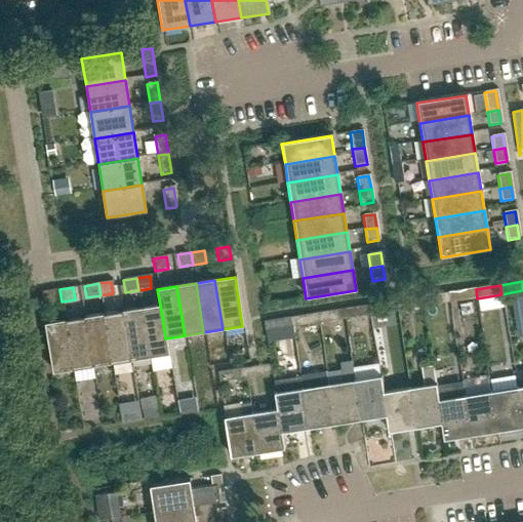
[(43,305),(62,302),(59,289),(41,292),(43,305)]
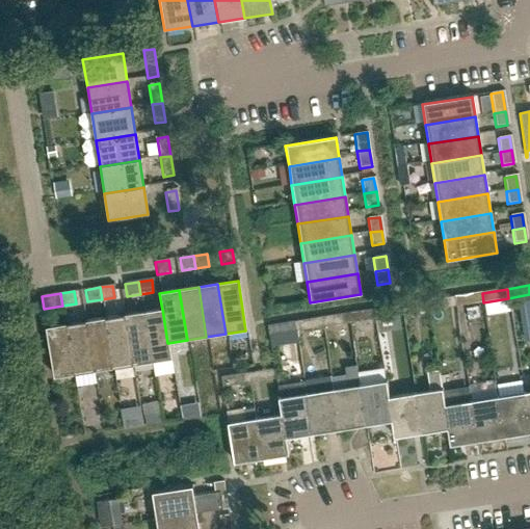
[(458,307),(483,302),(482,293),(456,297),(458,307)]
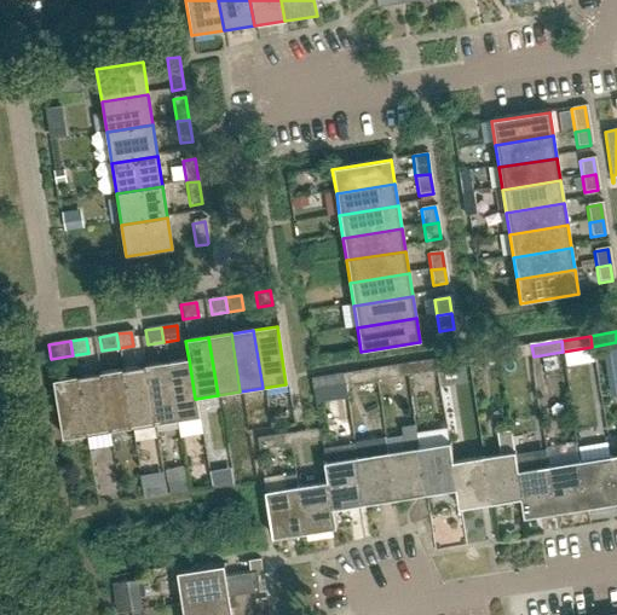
[(531,346),(502,350),(503,361),(534,357),(531,346)]
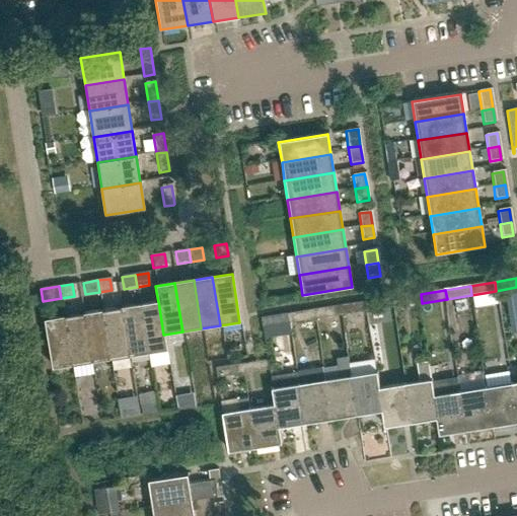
[(397,306),(422,303),(421,294),(395,297),(397,306)]
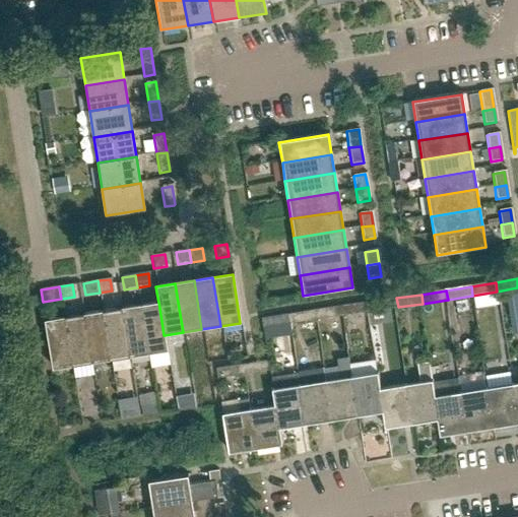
[(373,311),(398,307),(396,298),(372,302),(373,311)]
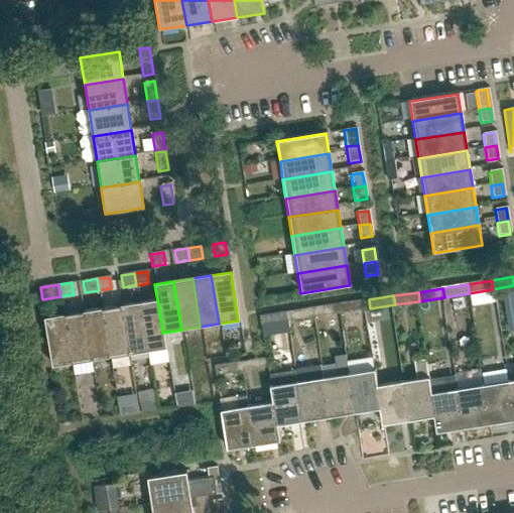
[(165,349),(163,333),(162,333),(157,299),(157,300),(138,302),(146,352),(165,349)]
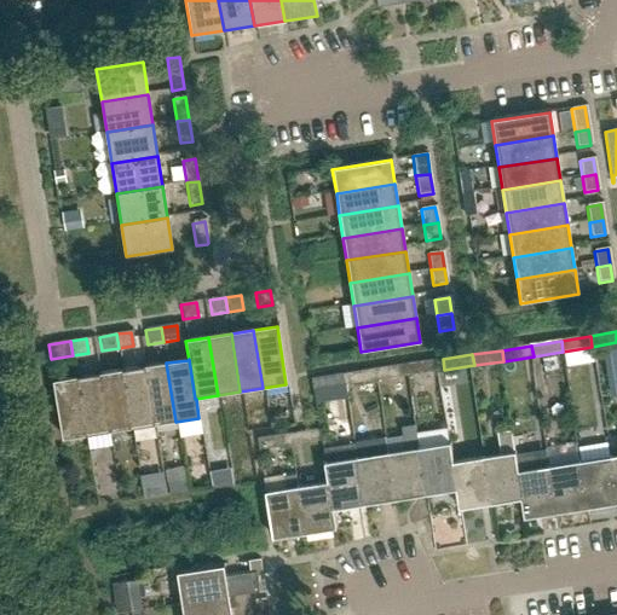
[(414,375),(444,370),(443,359),(413,364),(414,375)]
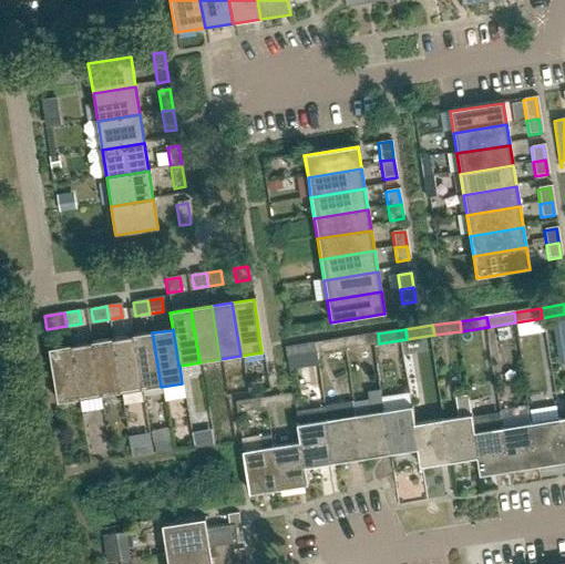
[(141,390),(161,387),(152,332),(132,336),(141,390)]
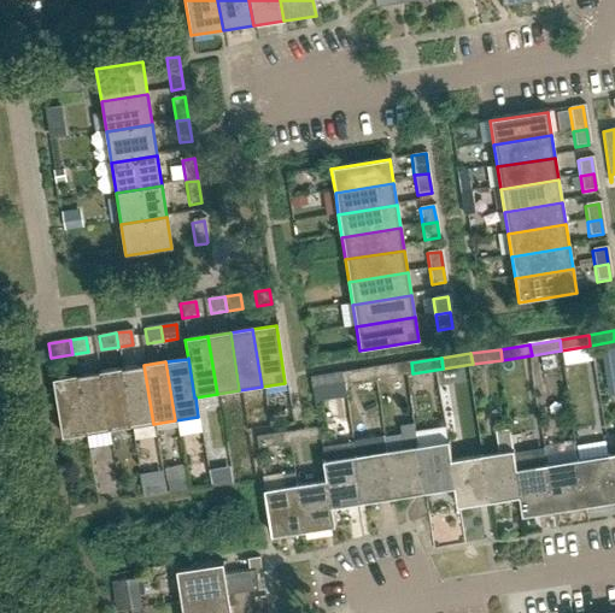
[(130,428),(153,424),(144,365),(121,369),(130,428)]
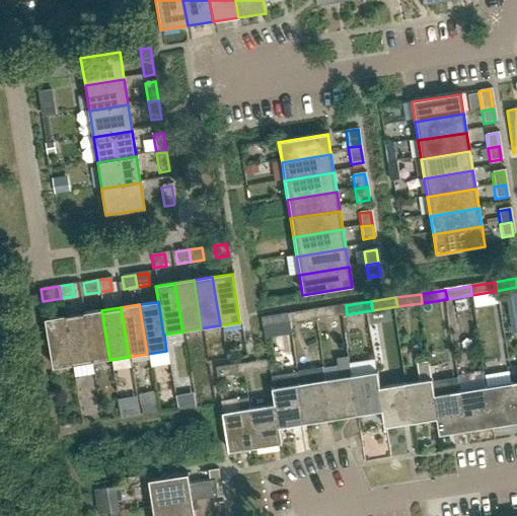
[(312,310),(313,319),(331,316),(330,308),(312,310)]
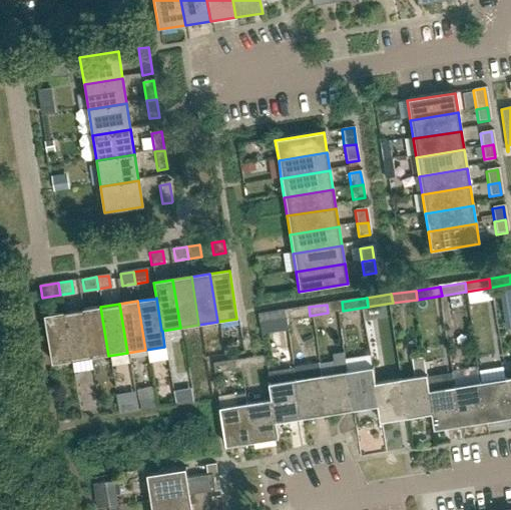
[(90,359),(108,356),(100,307),(82,310),(90,359)]
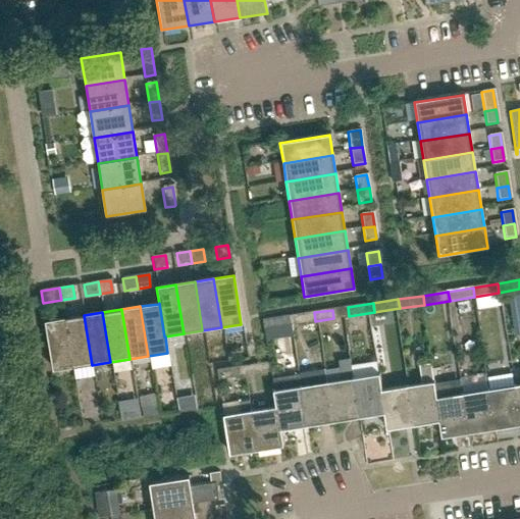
[(297,324),(315,321),(314,312),(296,315),(297,324)]
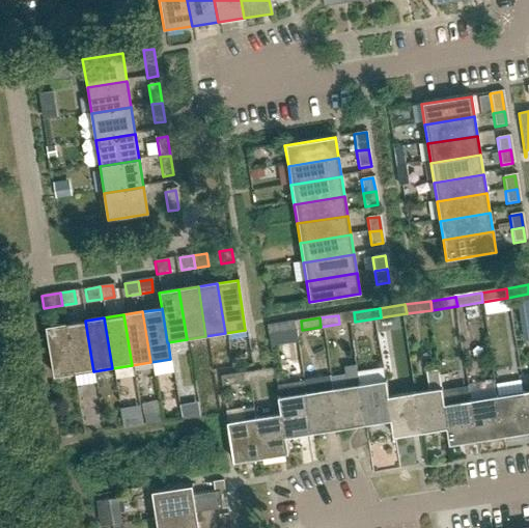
[(74,373),(93,371),(85,321),(65,324),(74,373)]
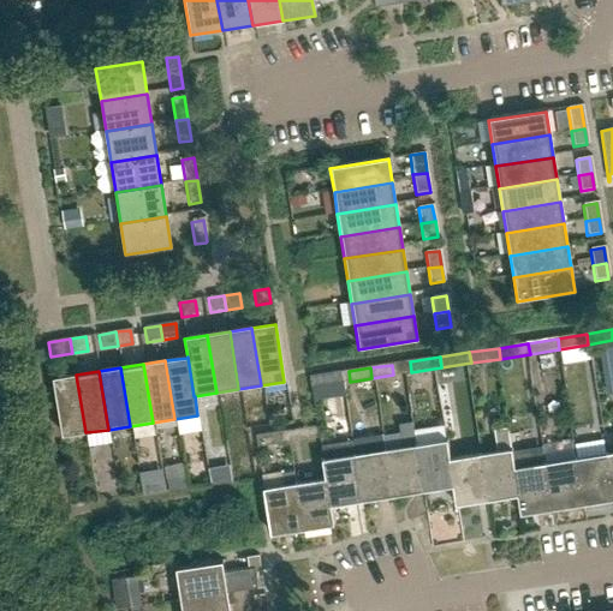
[(61,437),(85,432),(76,375),(53,378),(61,437)]
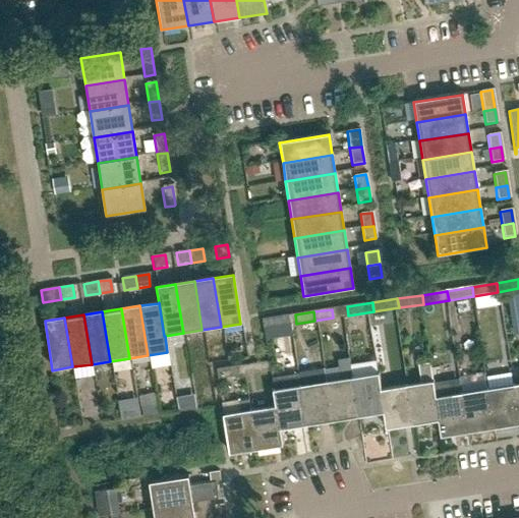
[(262,329),(281,326),(280,318),(261,321),(262,329)]
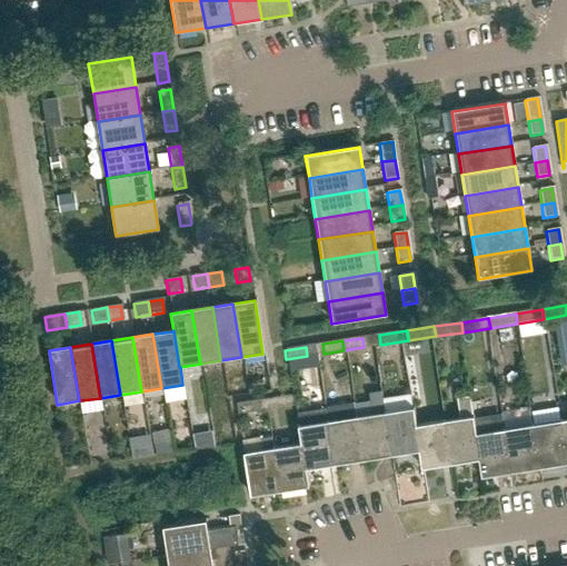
[(361,459),(390,455),(384,413),(380,393),(368,395),(371,415),(355,417),(361,459)]
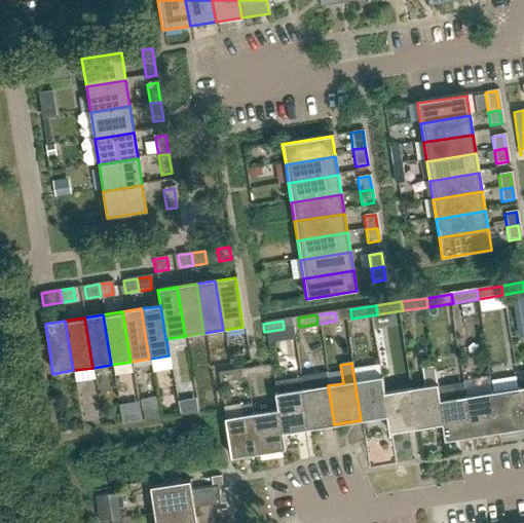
[(253,378),(272,375),(271,366),(270,366),(257,368),(252,368),(253,378)]
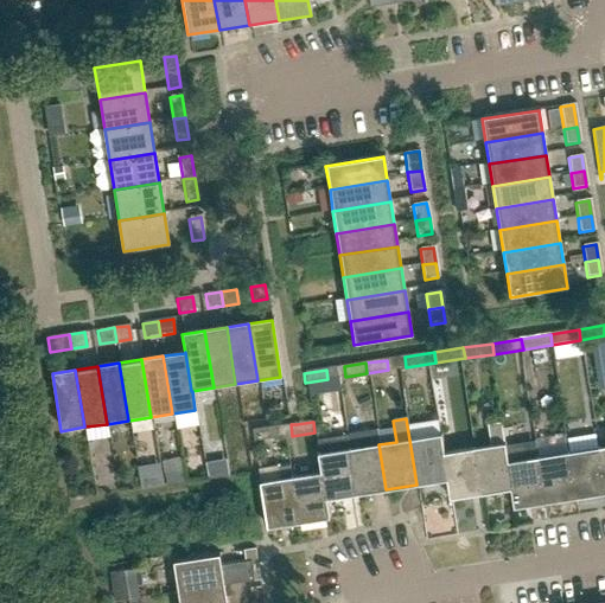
[(472,449),(479,494),(509,489),(510,489),(505,462),(507,462),(501,425),(486,427),(490,446),(472,449)]
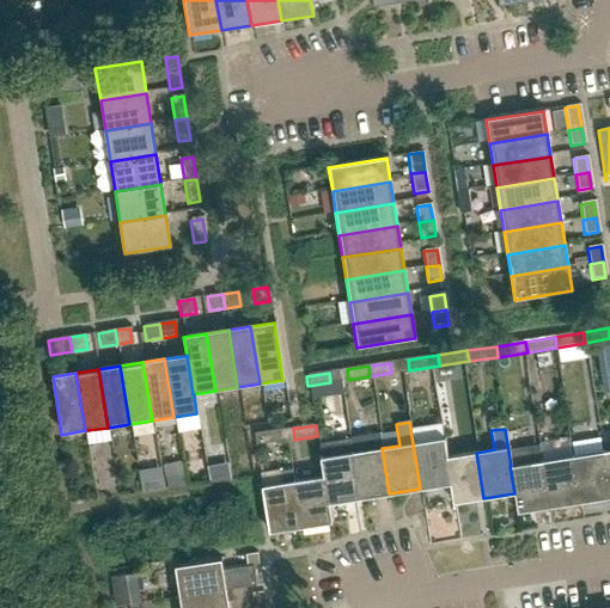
[(255,446),(287,441),(285,430),(254,435),(255,446)]
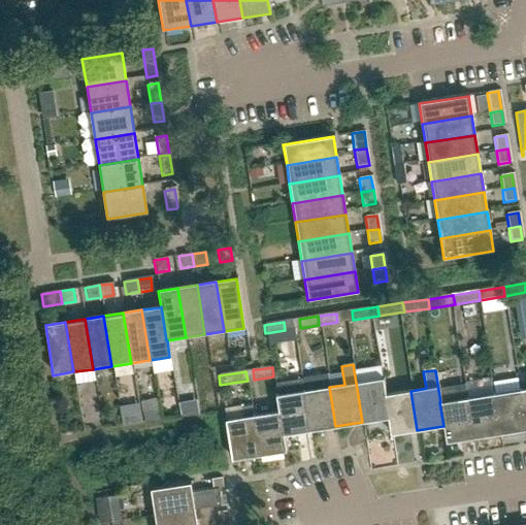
[(388,418),(385,395),(383,379),(356,383),(362,422),(387,419),(388,418)]
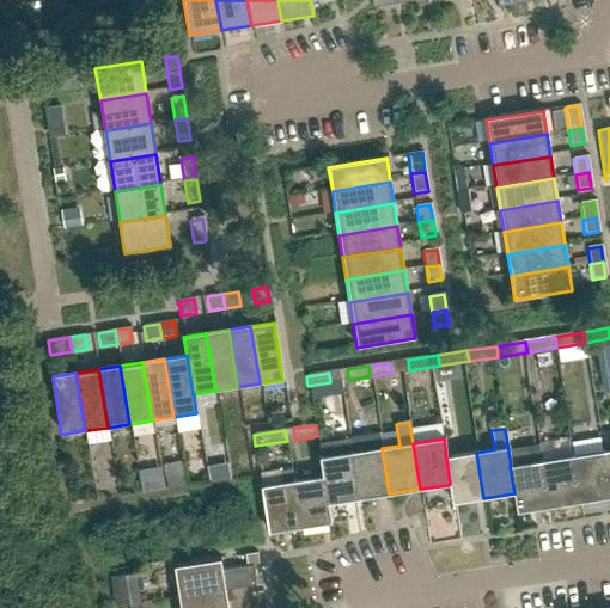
[(359,499),(389,493),(382,448),(351,453),(359,499)]
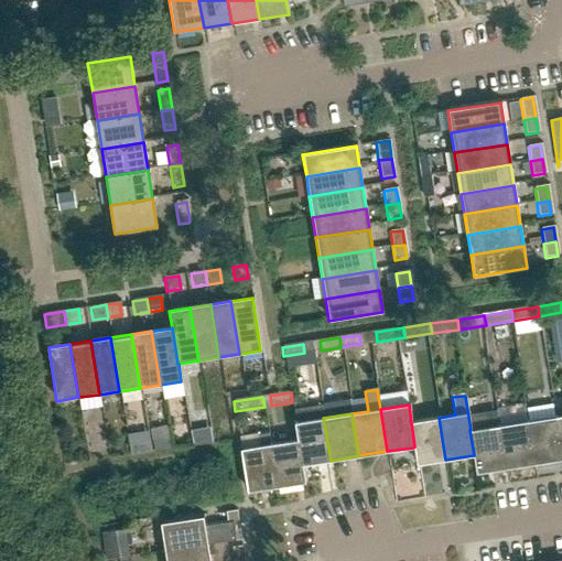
[(533,464),(561,460),(554,417),(526,421),(533,464)]
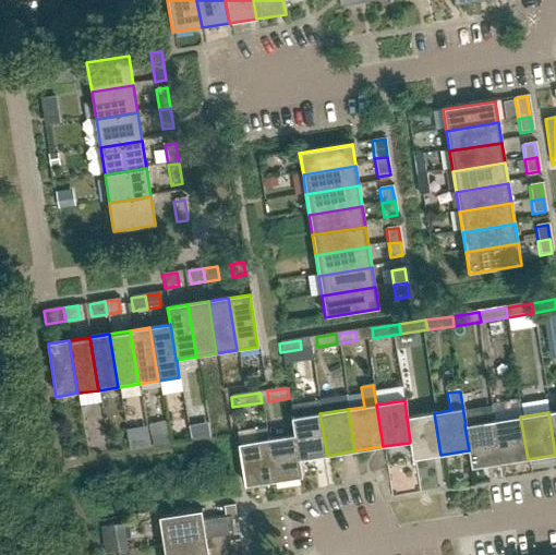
[(319,413),(291,418),(293,435),(294,435),(299,460),(327,456),(319,413)]
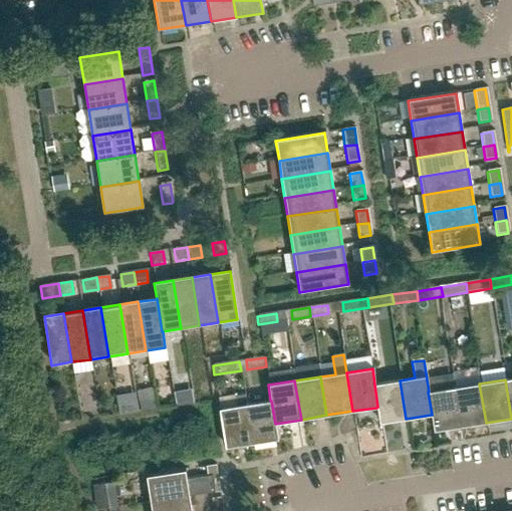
[(379,423),(406,419),(400,380),(374,385),(377,407),(376,408),(379,423)]
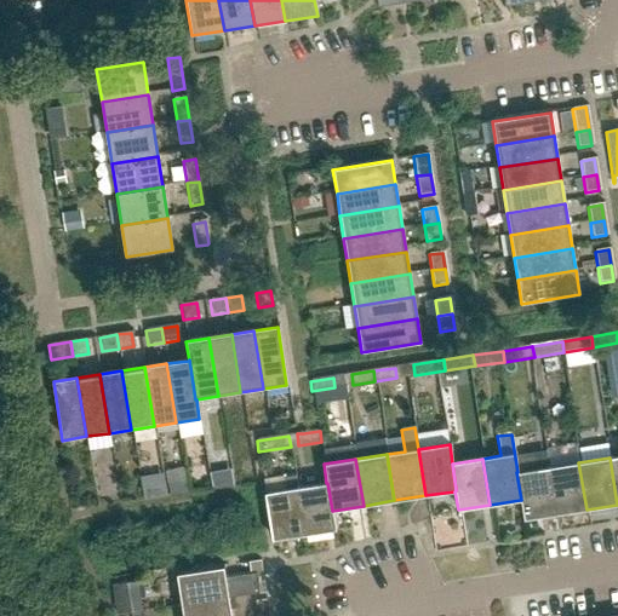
[(555,514),(587,510),(578,462),(548,467),(555,514)]
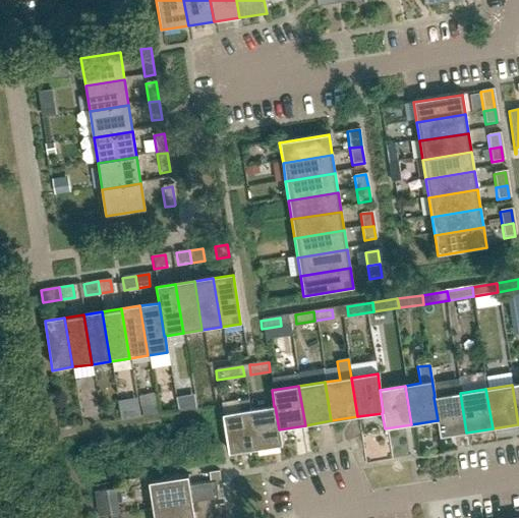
[(437,420),(440,437),(466,433),(460,393),(435,397),(434,397),(438,420),(437,420)]
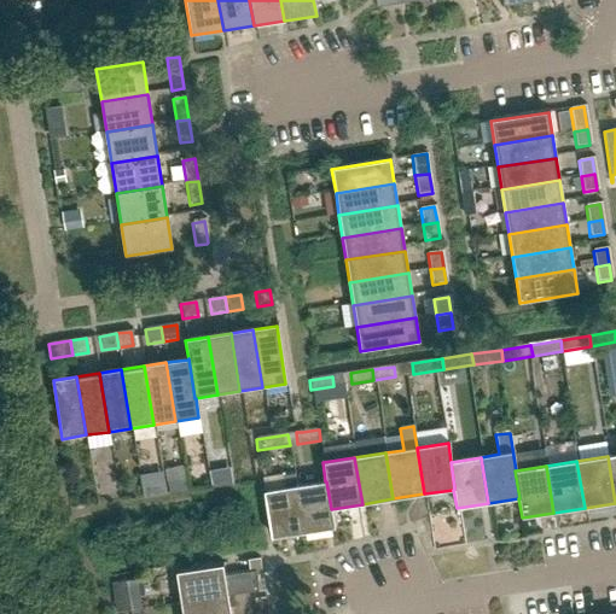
[(280,489),(263,491),(271,538),(303,533),(296,486),(294,477),(279,479),(280,489)]
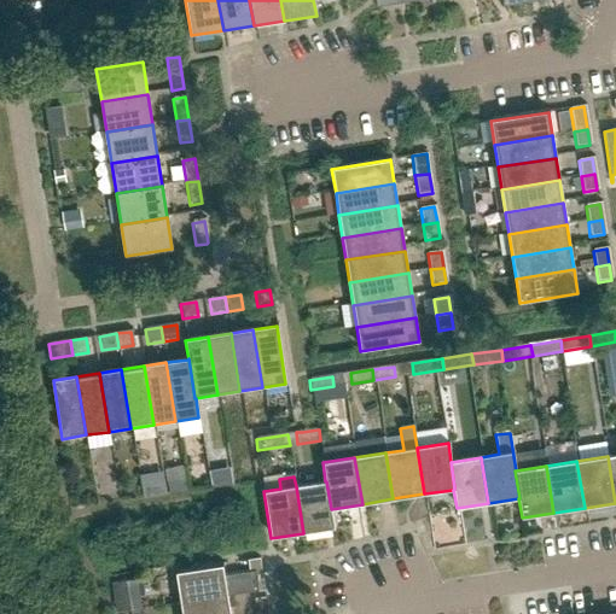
[(335,528),(331,509),(326,481),(325,481),(296,486),(303,533),(335,528)]
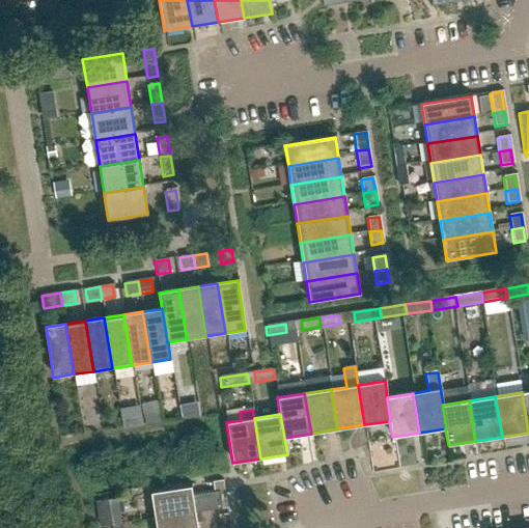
[(156,520),(195,513),(216,510),(226,508),(222,481),(212,483),(214,493),(192,497),(191,487),(150,493),(156,520)]
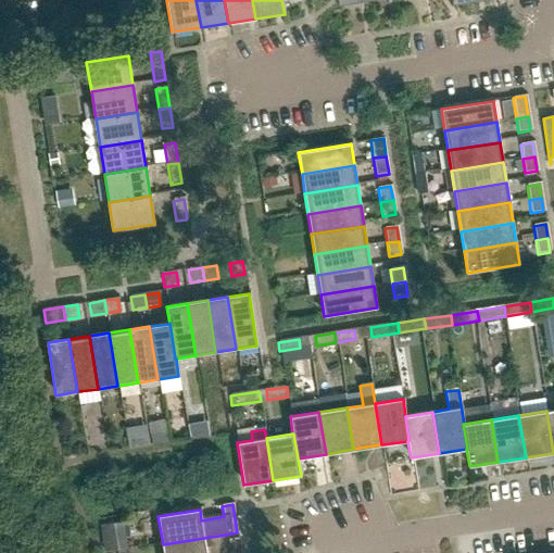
[(206,552),(204,538),(163,544),(164,552),(206,552)]
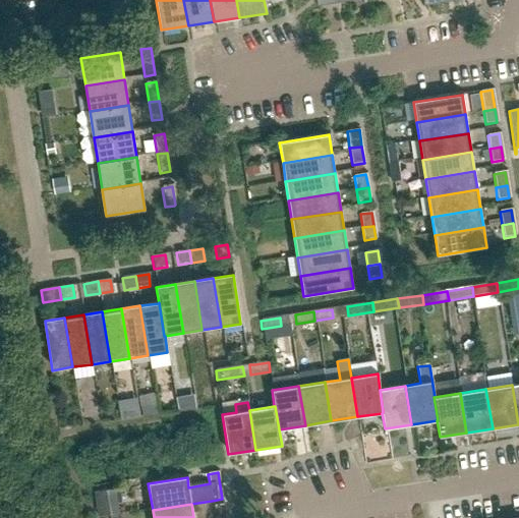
[(225,517),(223,507),(213,509),(214,517),(225,517)]
